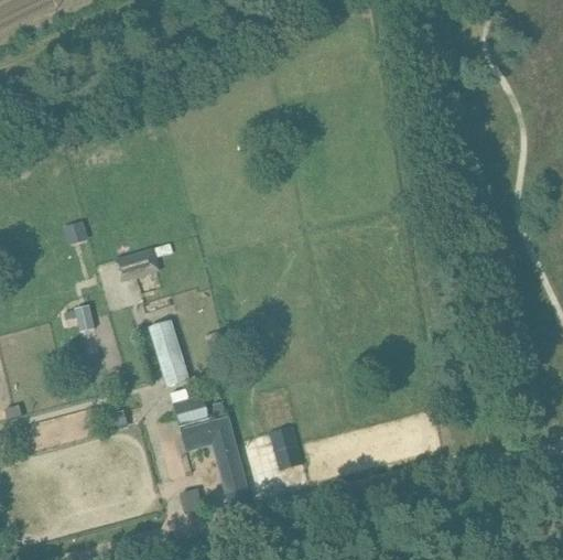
[(153,247),(123,255),(130,276),(159,268),(153,247)]
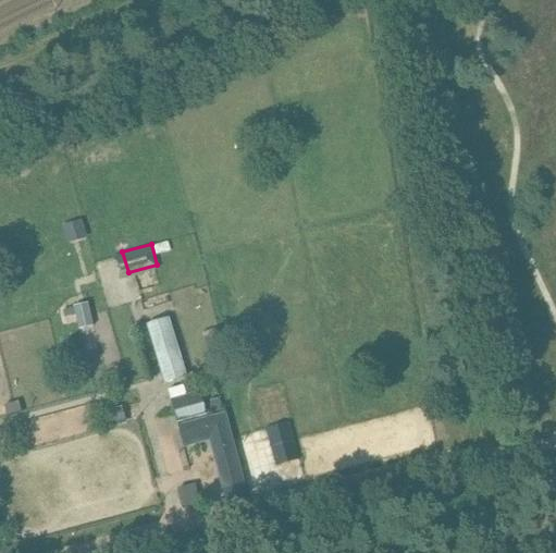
[(87,300),(62,307),(64,315),(76,311),(79,327),(93,323),(87,303),(87,300)]
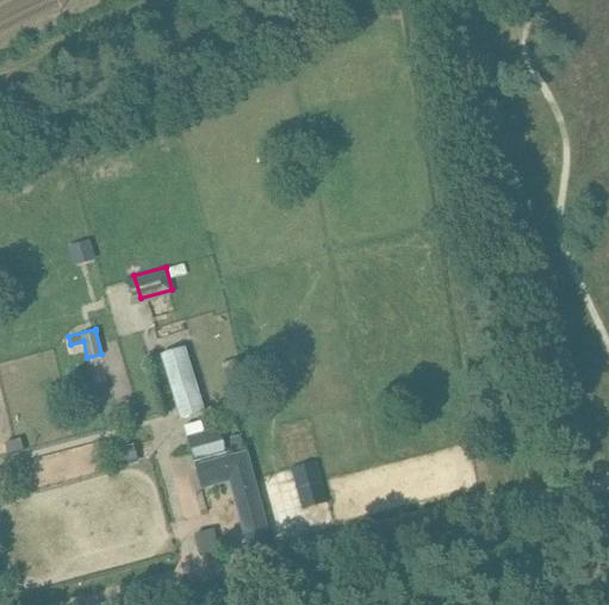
[(184,345),(161,353),(178,406),(200,399),(184,345)]
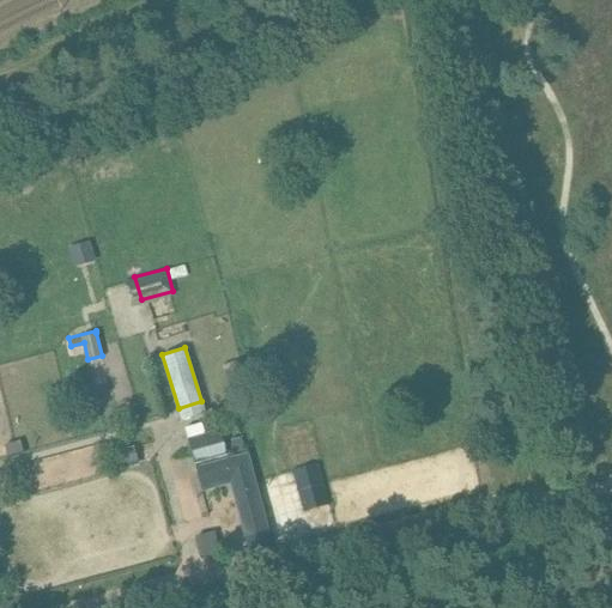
[(205,432),(188,437),(194,460),(226,451),(223,437),(220,427),(205,432)]
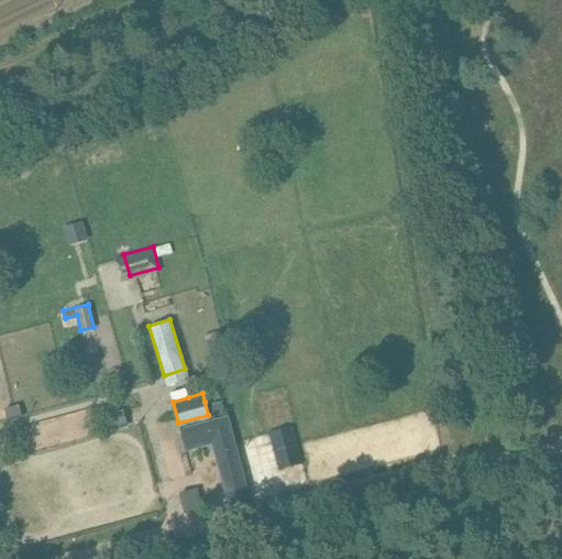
[(297,482),(307,480),(289,404),(265,410),(271,437),(286,434),(297,482)]
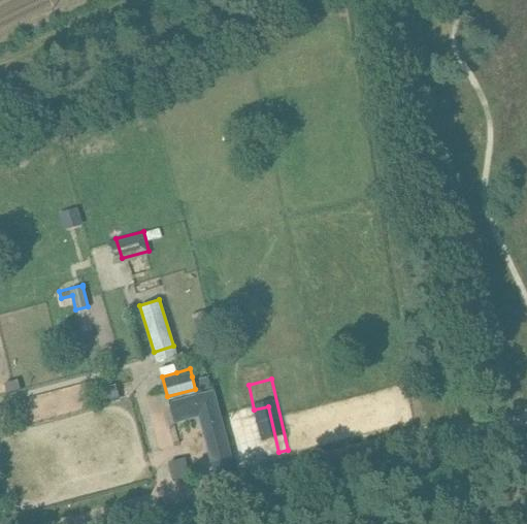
[(213,388),(168,400),(172,415),(203,406),(213,447),(207,449),(210,460),(231,455),(213,388)]
